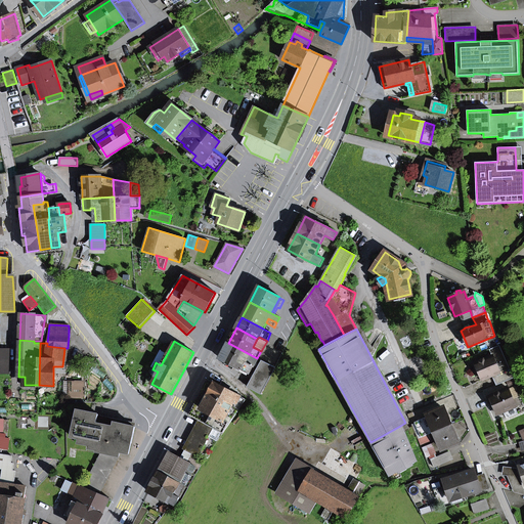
[(250,374),(258,359),(257,358),(228,343),(220,358),(226,362),(225,365),(232,369),(234,366),(250,374)]
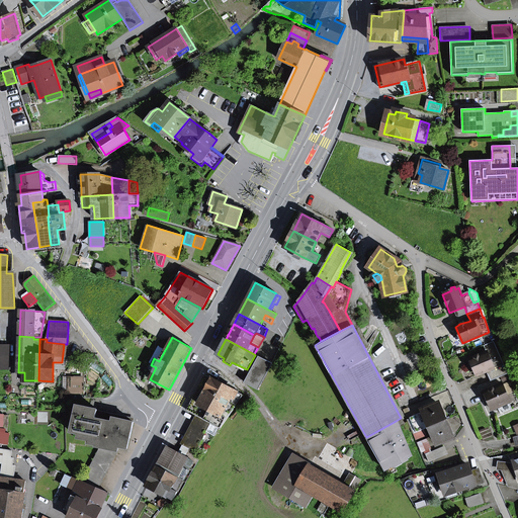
[(487,371),(503,364),(494,342),(484,346),(487,352),(480,355),(478,354),(469,359),(471,362),(472,366),(477,375),(487,371)]
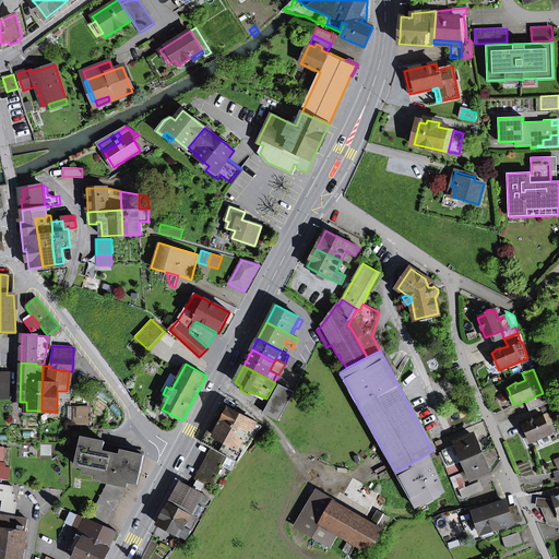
[(0,388),(0,389),(0,399),(9,399),(9,373),(0,372),(0,388)]
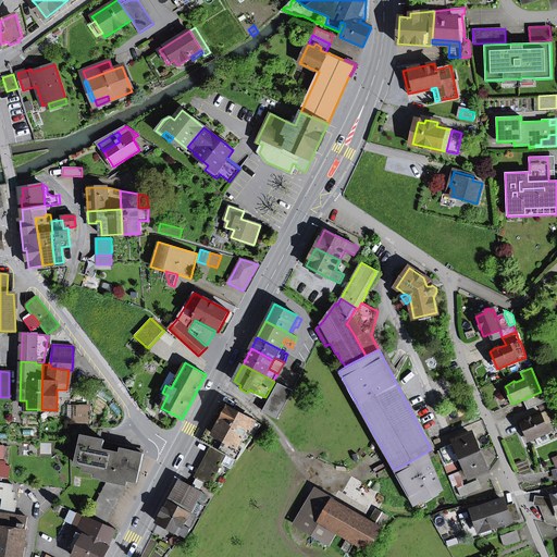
[(263,411),(277,419),(293,391),(279,383),(263,411)]
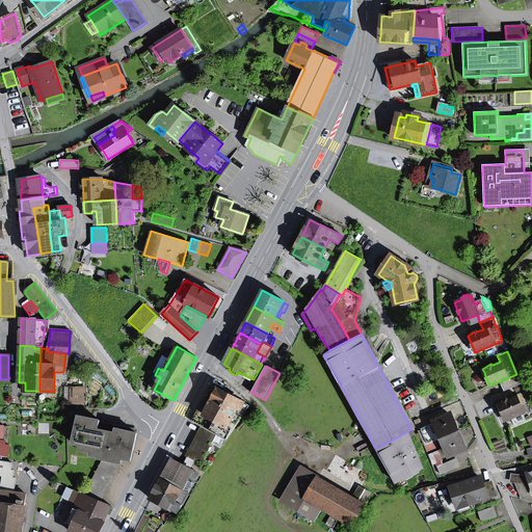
[(500,381),(504,391),(521,383),(516,374),(500,381)]
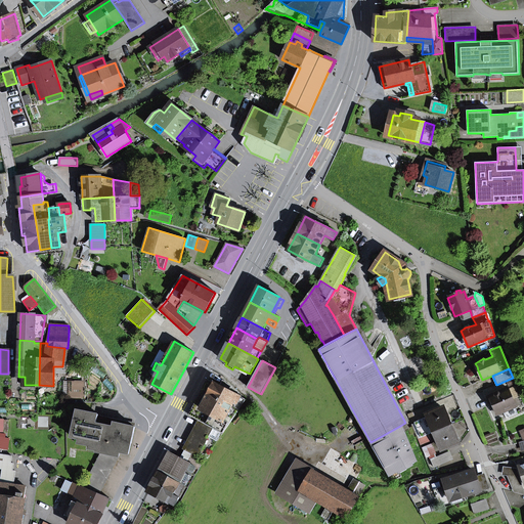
[(225,382),(222,387),(220,386),(208,380),(189,415),(201,421),(185,449),(191,452),(189,455),(197,460),(213,428),(219,431),(225,421),(232,406),(238,409),(246,400),(228,391),(230,387),(225,382)]
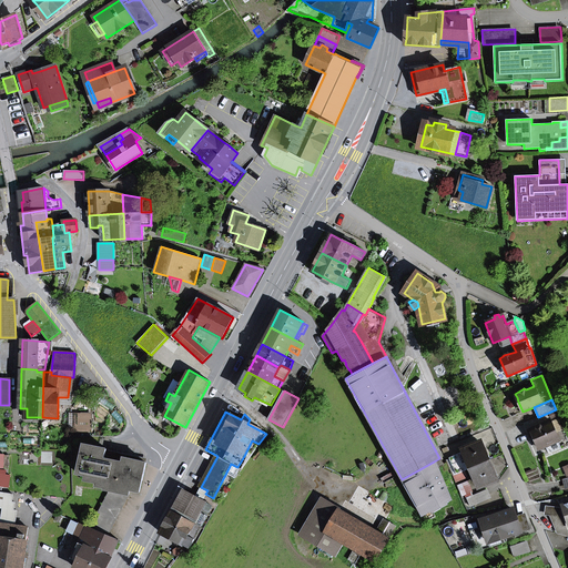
[(91,416),(75,415),(74,432),(91,432),(91,416)]
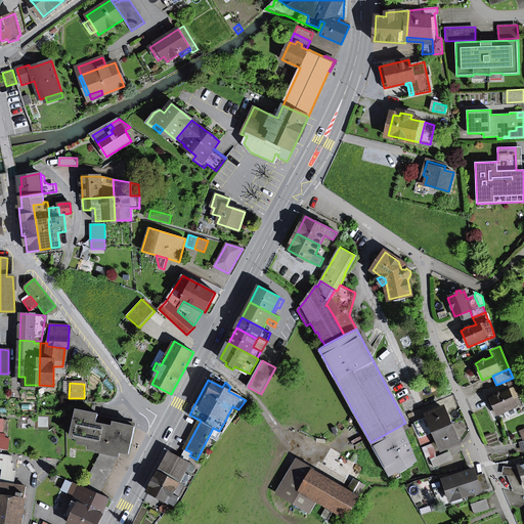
[(519,415),(515,407),(516,406),(508,389),(500,392),(498,392),(494,393),(493,395),(490,397),(491,400),(493,403),(497,415),(504,412),(506,417),(509,416),(510,418),(519,415)]
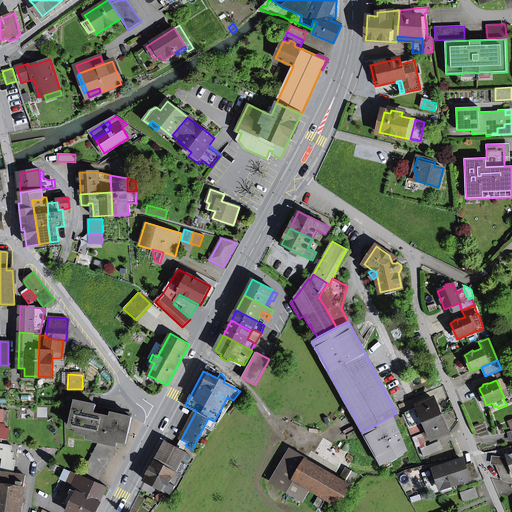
[(419,408),(405,414),(411,428),(440,416),(433,399),(417,406),(419,408)]
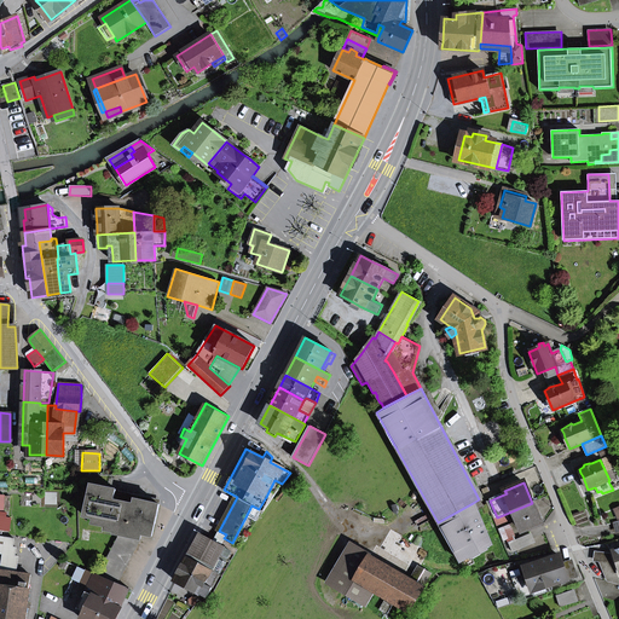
[(115,496),(116,491),(92,485),(86,516),(96,519),(96,524),(106,526),(106,530),(116,532),(116,533),(121,534),(99,576),(104,578),(116,584),(139,538),(140,538),(142,534),(152,536),(160,505),(127,498),(126,503),(117,502),(114,501),(115,496)]
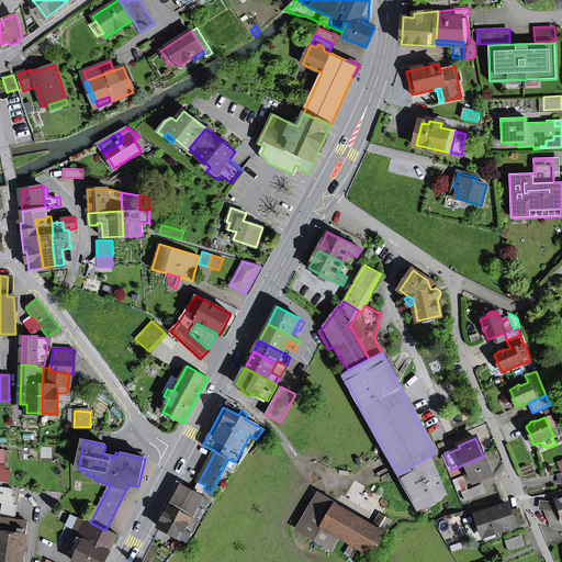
[(145,459),(146,454),(105,446),(104,450),(103,454),(107,456),(114,457),(115,452),(145,459)]
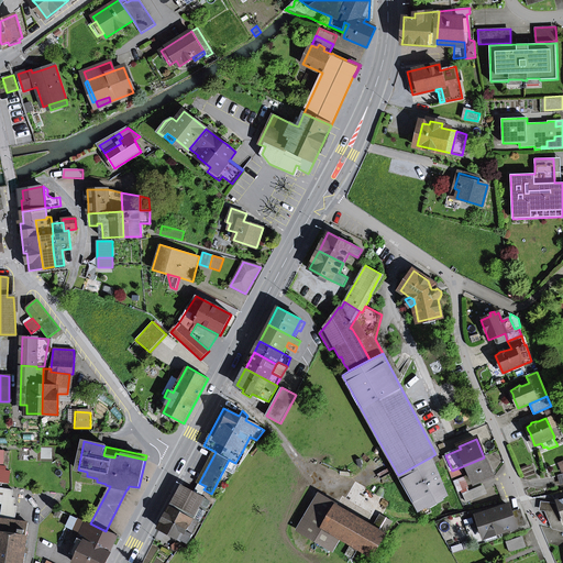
[(235,463),(240,465),(245,454),(242,452),(235,463)]
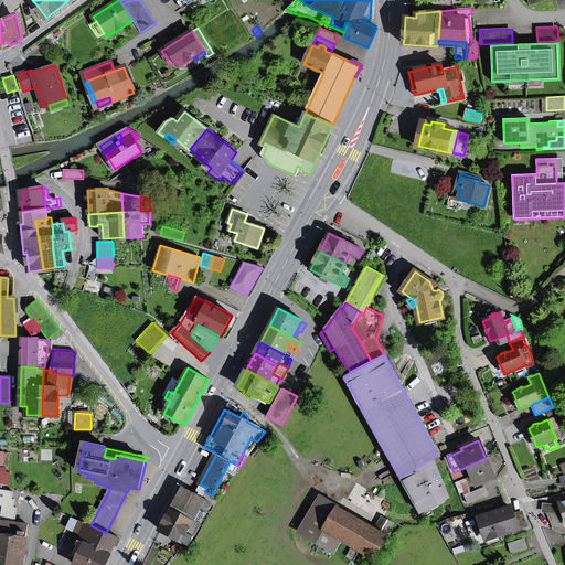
[(435,466),(440,462),(437,456),(432,459),(435,466)]
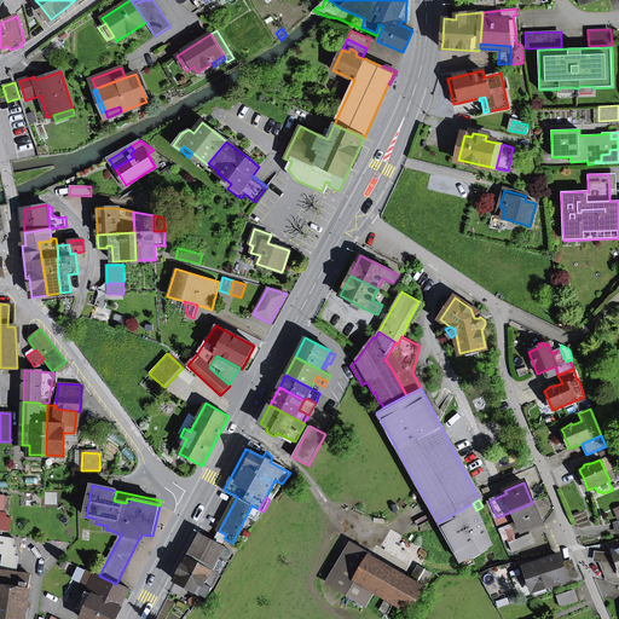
[(460,562),(490,543),(476,510),(473,503),(438,522),(460,562)]
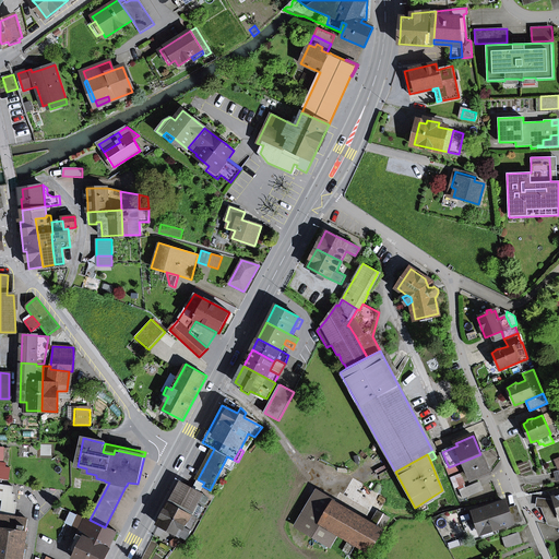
[(472,479),(488,472),(480,454),(449,467),(445,468),(448,475),(466,467),(472,479)]
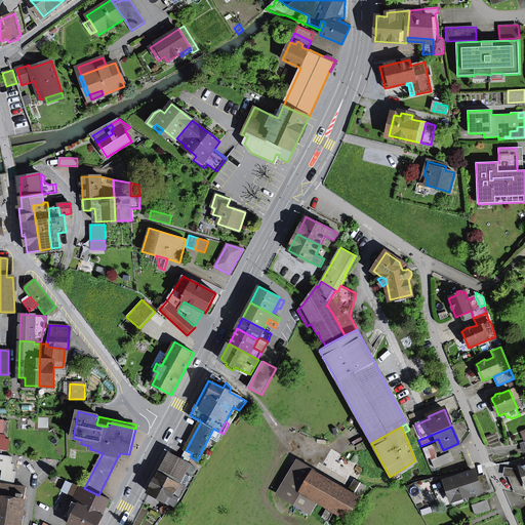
[(0,449),(8,450),(9,440),(3,439),(3,436),(0,435),(0,449)]
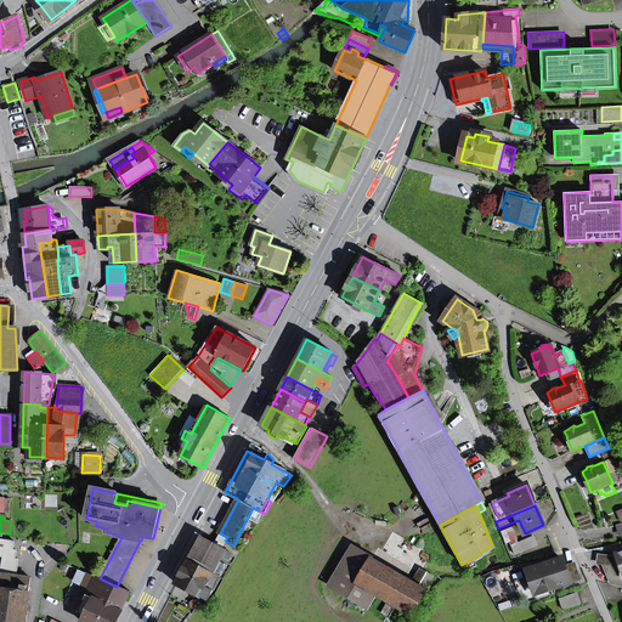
[(507,542),(514,538),(510,530),(503,533),(507,542)]
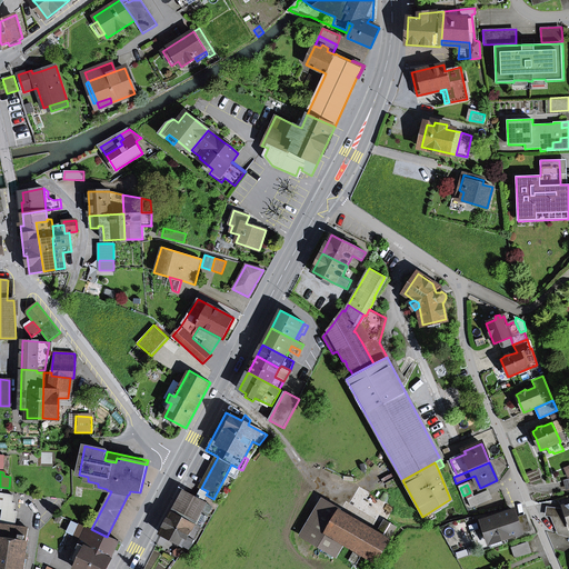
[(213,499),(206,495),(208,491),(201,488),(196,498),(213,507),(216,509),(219,502),(213,499)]
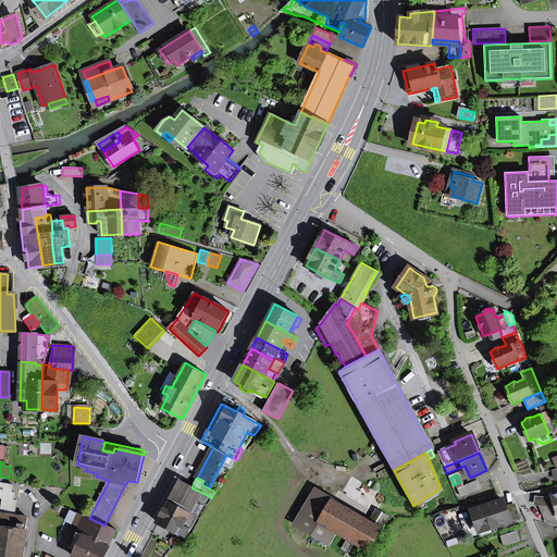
[(205,504),(209,496),(192,487),(181,481),(169,502),(198,517),(200,519),(208,505),(205,504)]
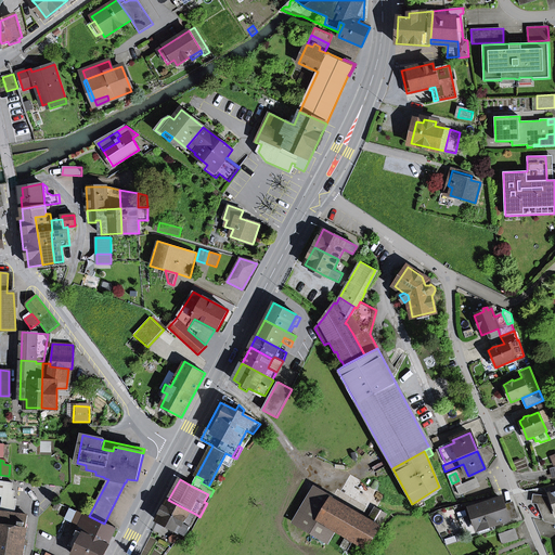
[(456,487),(460,495),(479,487),(476,479),(456,487)]
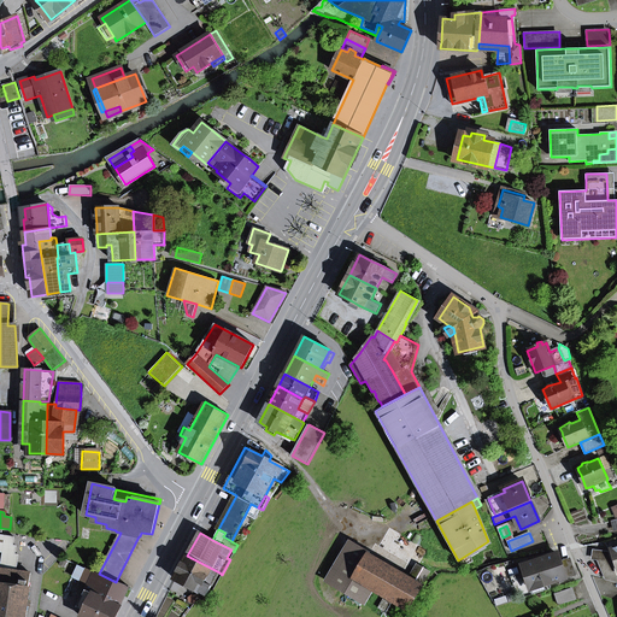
[(17,546),(13,546),(15,538),(0,535),(0,552),(1,552),(0,557),(0,569),(17,571),(19,556),(16,554),(17,546)]
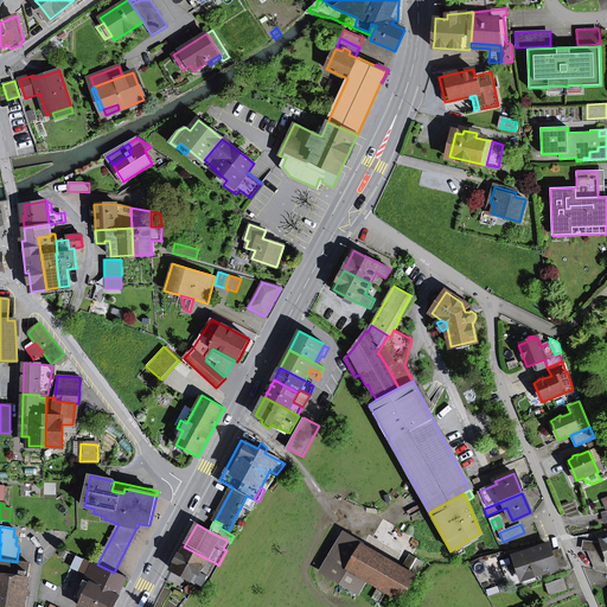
[(401,599),(422,563),(414,558),(411,563),(406,573),(345,537),(325,570),(357,589),(365,577),(381,586),(375,598),(387,605),(393,594),(401,599)]
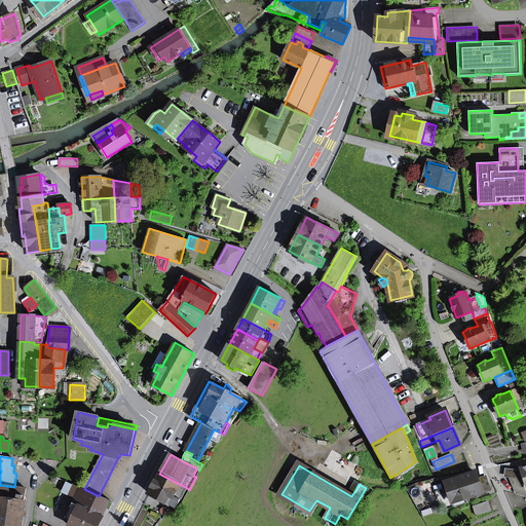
[(504,477),(521,479),(519,471),(505,470),(504,477)]
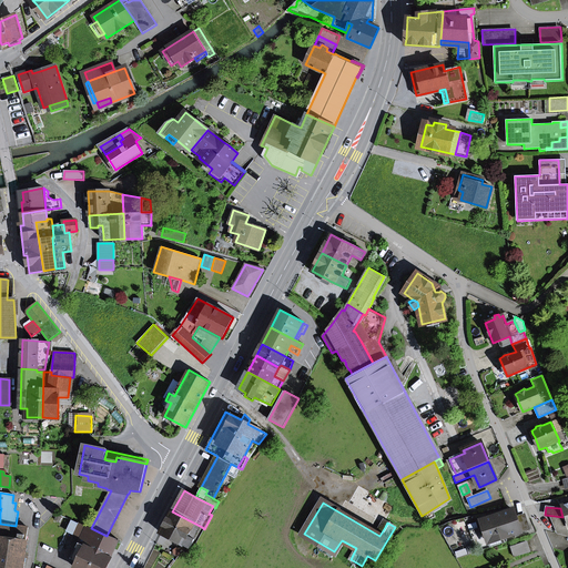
[(499,535),(500,539),(520,533),(516,518),(513,510),(482,520),(487,539),(499,535)]
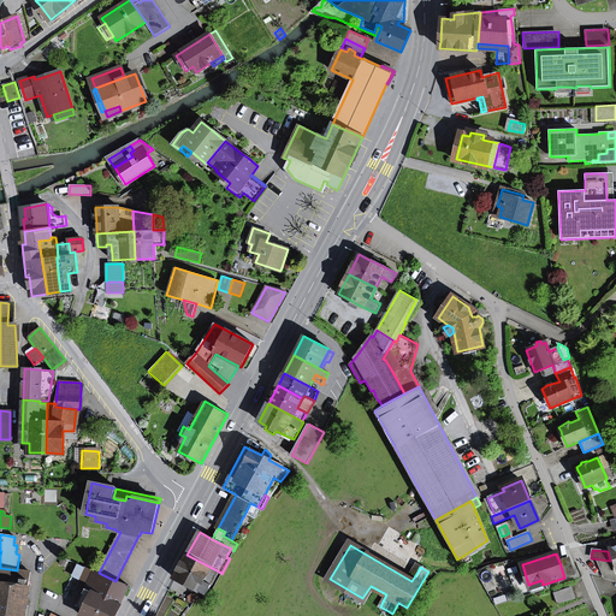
[(175,578),(206,594),(219,572),(187,555),(175,578)]
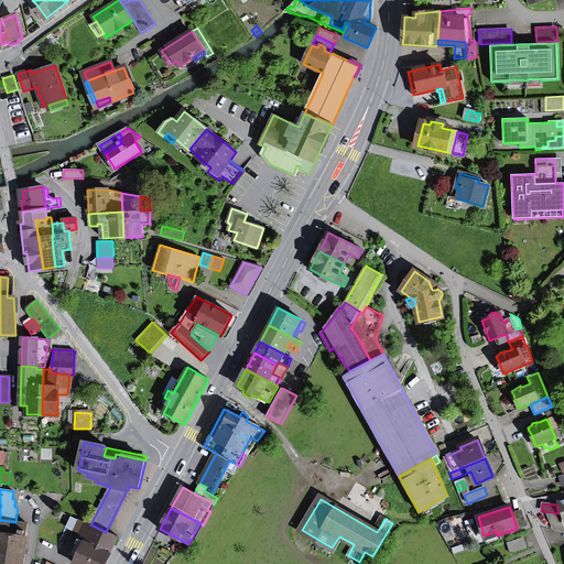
[(512,514),(517,529),(525,525),(521,511),(512,514)]
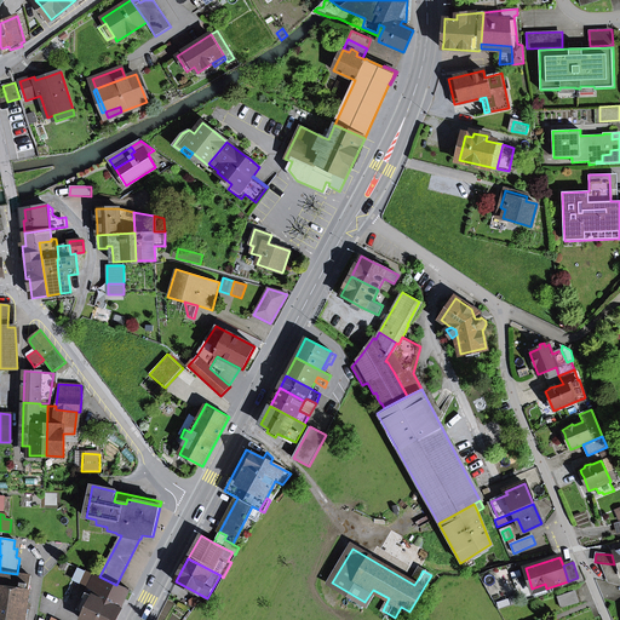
[(0,572),(0,574),(0,619),(24,619),(29,591),(30,577),(17,574),(0,572)]
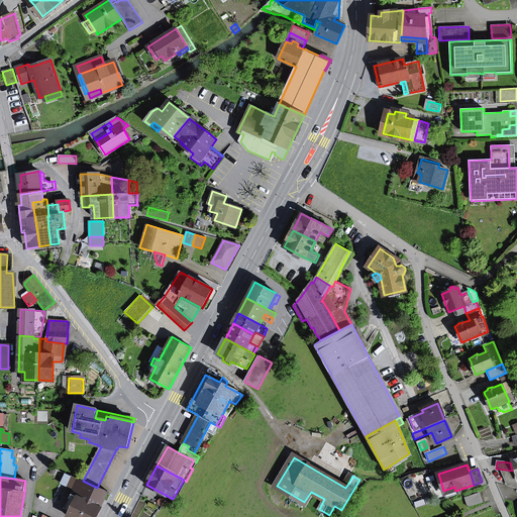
[(75,490),(82,493),(86,484),(79,480),(75,490)]
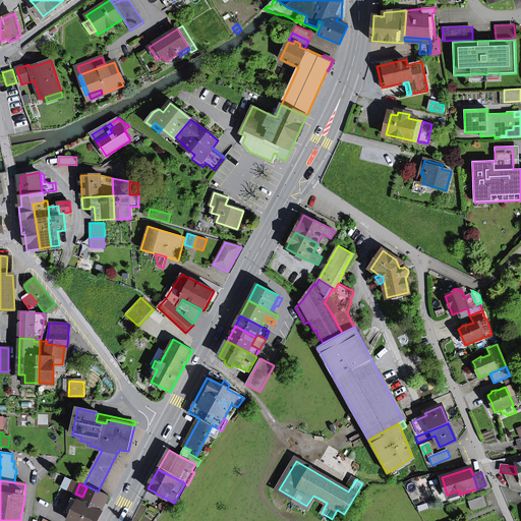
[(97,520),(102,513),(101,512),(109,497),(98,491),(88,486),(87,487),(82,497),(75,494),(71,502),(77,505),(69,520),(97,520)]
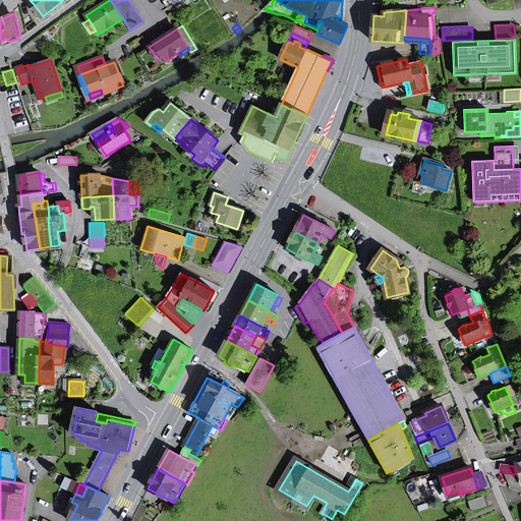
[(447,495),(450,503),(461,499),(459,495),(458,490),(447,495)]
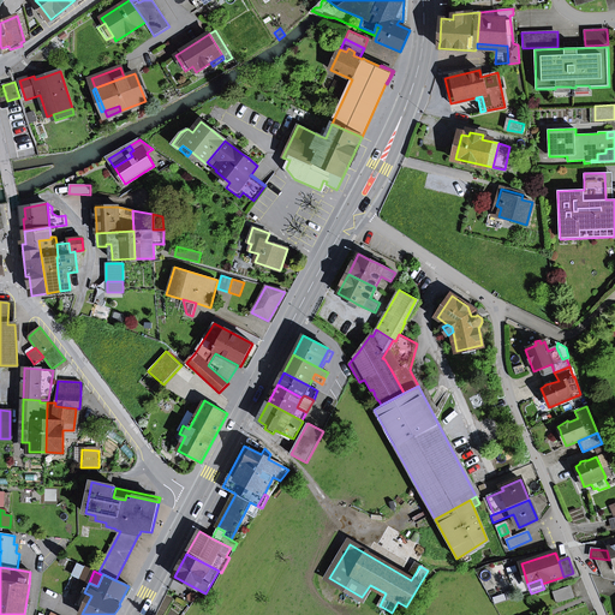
[(553,592),(556,603),(573,598),(569,586),(553,592)]
